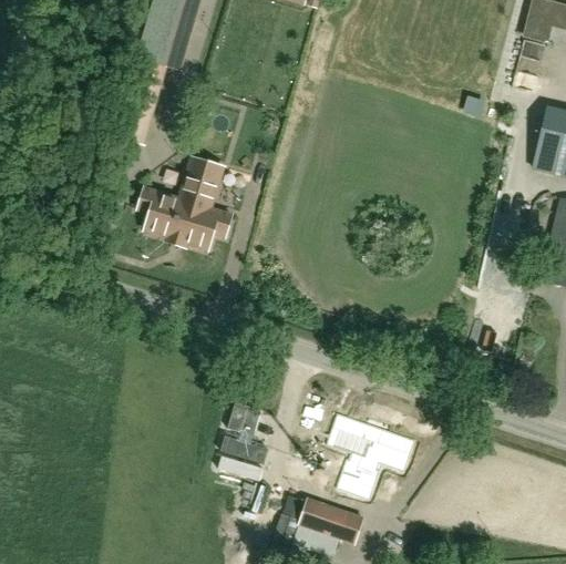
[(173,72),(194,0),(156,0),(140,63),(137,62),(115,142),(143,149),(164,69),(173,72)]
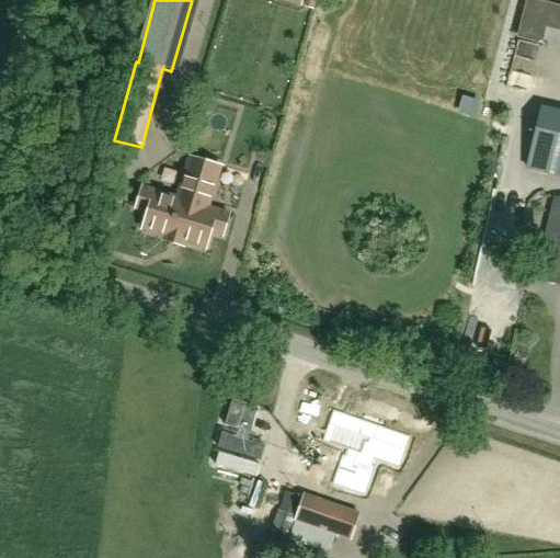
[(559,137),(549,175),(559,179),(559,137)]
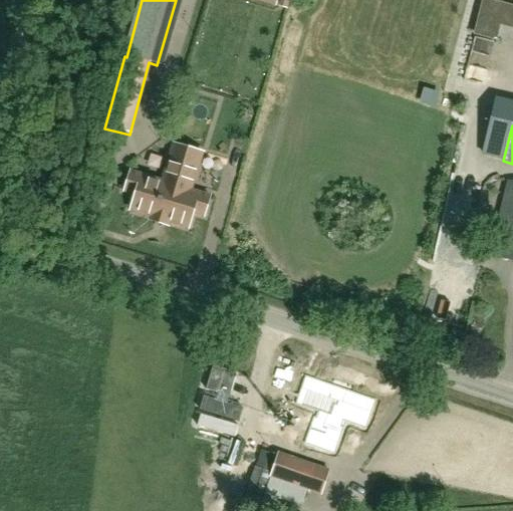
[(134,209),(190,227),(195,211),(206,215),(212,196),(193,190),(204,153),(176,144),(165,181),(133,171),(126,190),(138,194),(134,209)]
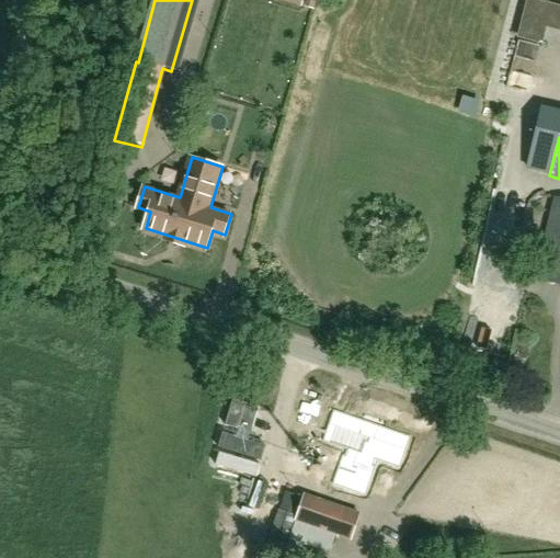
[(559,202),(555,201),(535,283),(559,288),(559,202)]
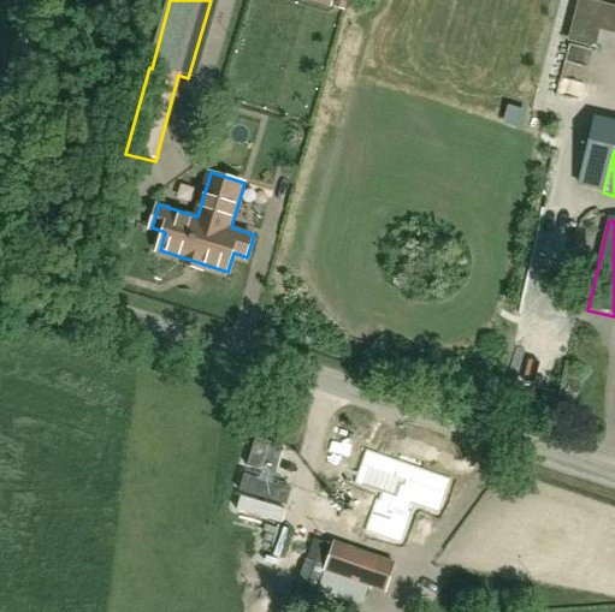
[(418,467),(419,463),(400,456),(397,461),(365,450),(354,485),(378,492),(376,499),(365,532),(402,544),(413,511),(414,504),(438,512),(450,477),(418,467)]
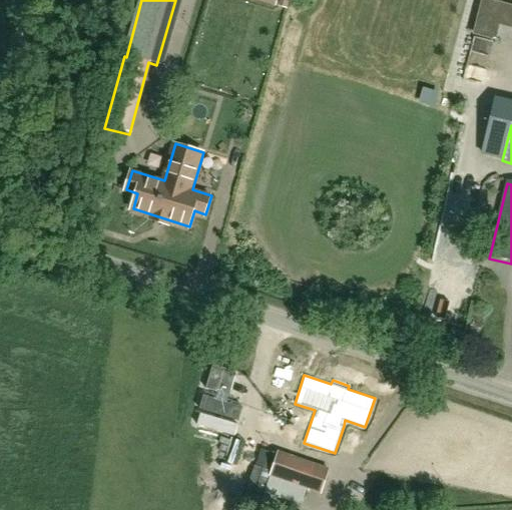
[(279,456),(277,462),(265,496),(303,509),(308,491),(322,496),(329,473),(279,456)]
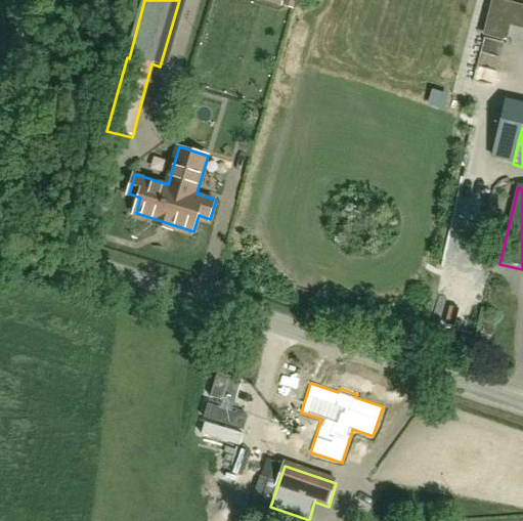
[(261,507),(268,509),(276,484),(261,479),(253,504),(261,507)]
